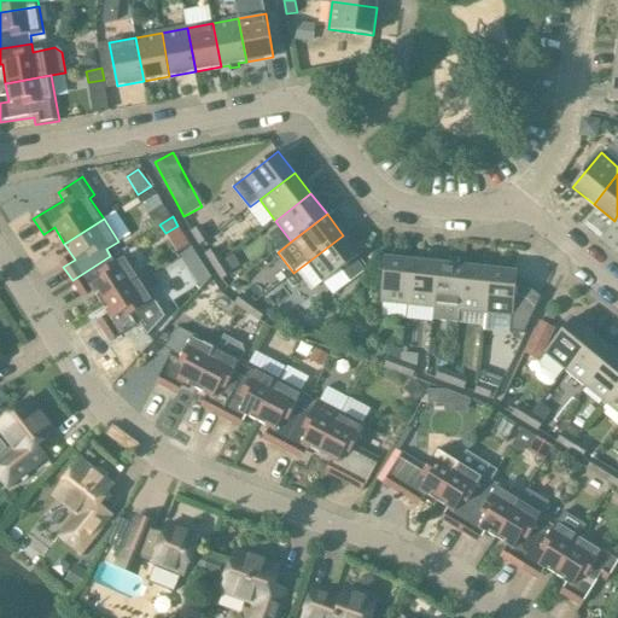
[(210,238),(202,225),(192,232),(200,245),(207,240),(210,238)]
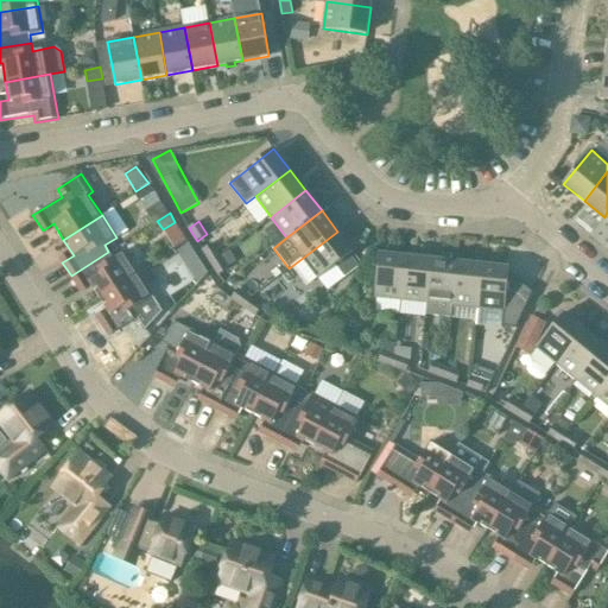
[(337,232),(303,258),(304,260),(318,279),(336,266),(350,254),(354,253),(337,232)]
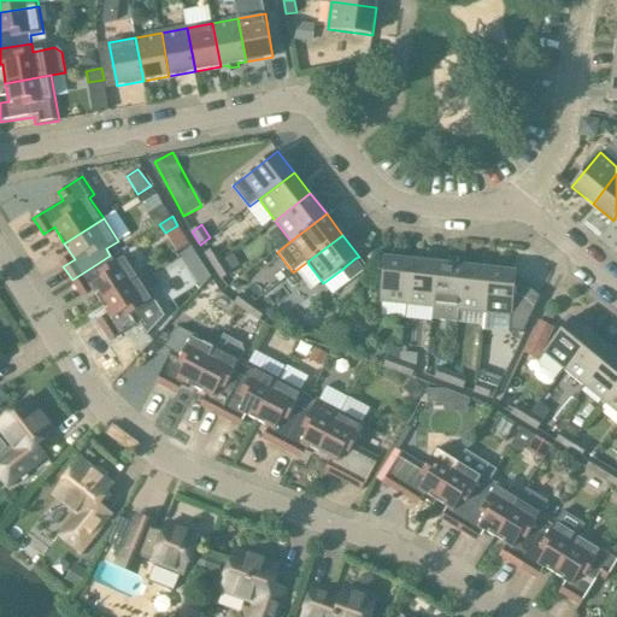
[(224,259),(217,247),(206,253),(215,268),(224,259)]
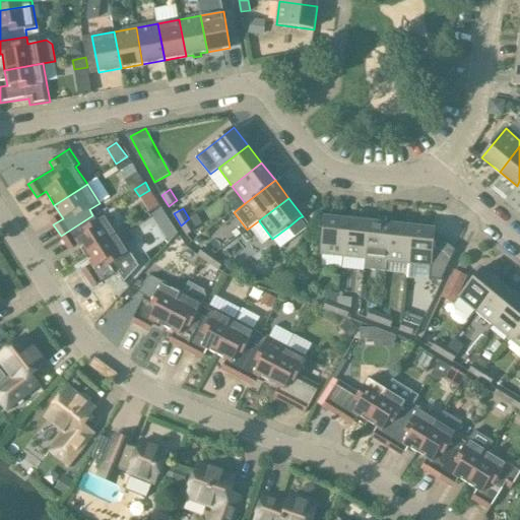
[(85,255),(119,234),(107,215),(96,221),(92,215),(61,236),(68,247),(77,242),(85,255)]
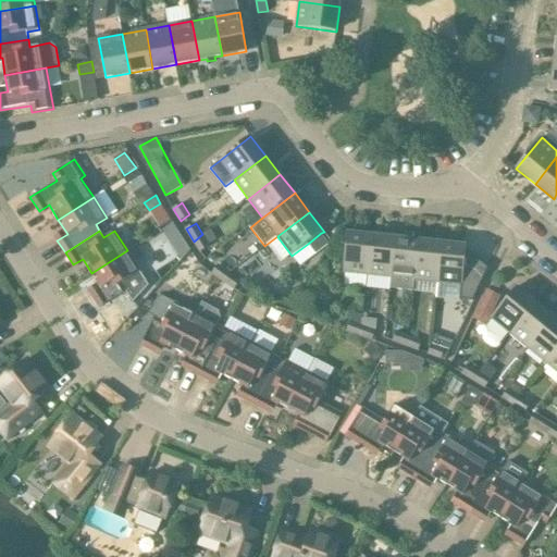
[(308,244),(316,254),(316,255),(330,244),(321,233),(308,244)]
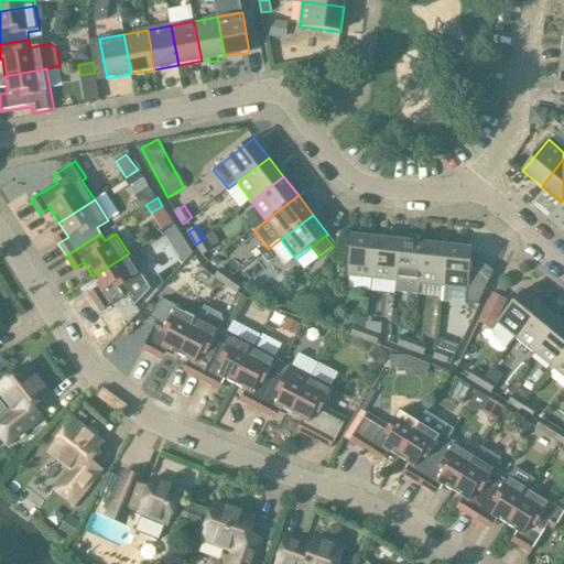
[(372,279),(377,238),(353,236),(348,275),(372,279)]
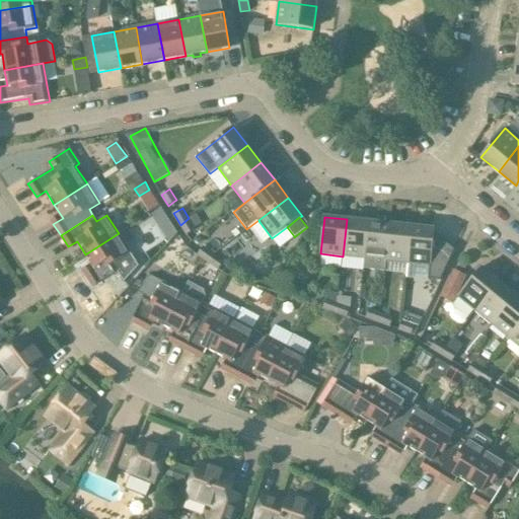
[(189,218),(180,225),(188,235),(196,229),(189,218)]
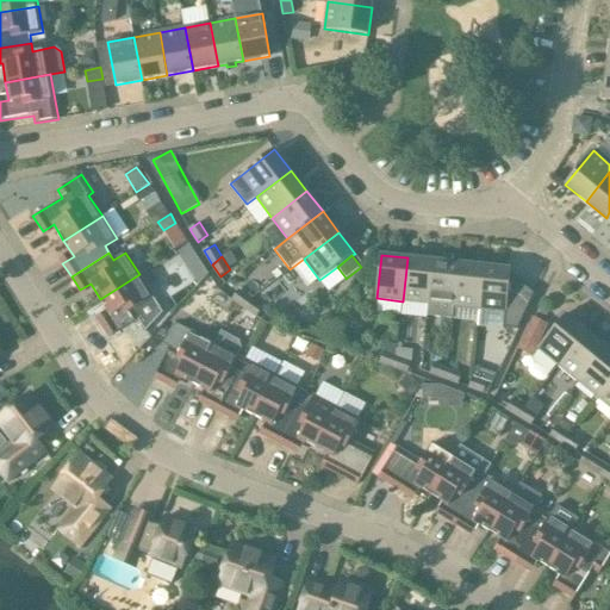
[(429,304),(434,261),(408,257),(403,302),(429,304)]
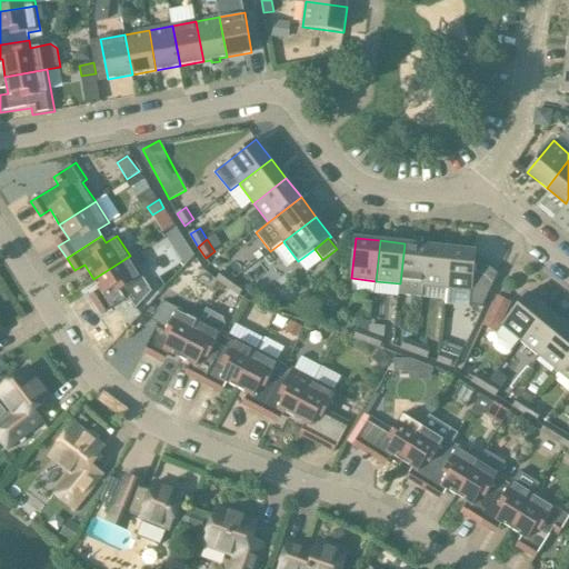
[(423,286),(428,246),(405,243),(400,283),(423,286)]
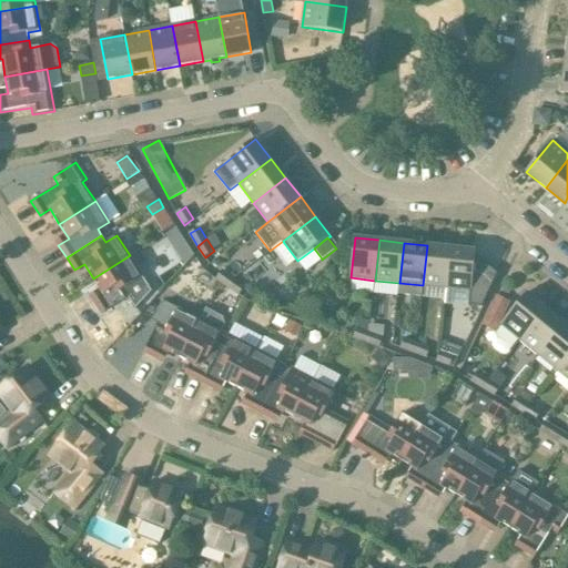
[(447,288),(452,247),(427,245),(423,285),(447,288)]
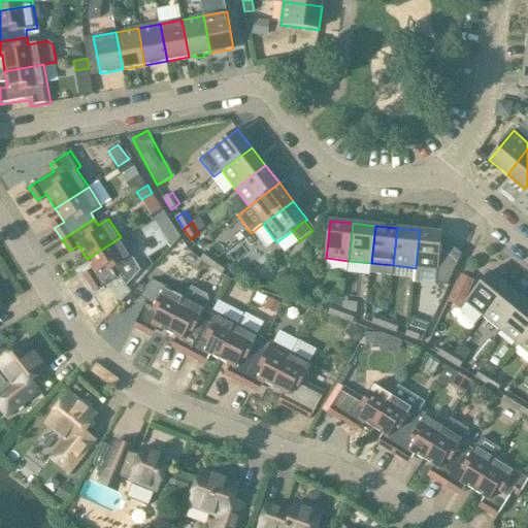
[(442,233),(420,230),(416,268),(438,270),(442,233)]
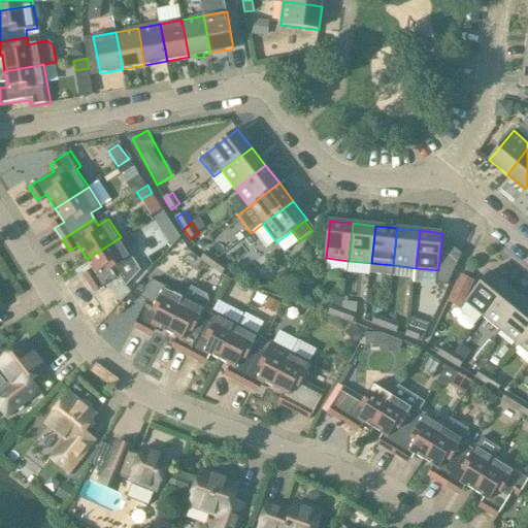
[(141,270),(121,237),(87,259),(96,272),(87,278),(95,292),(120,276),(126,287),(141,270)]
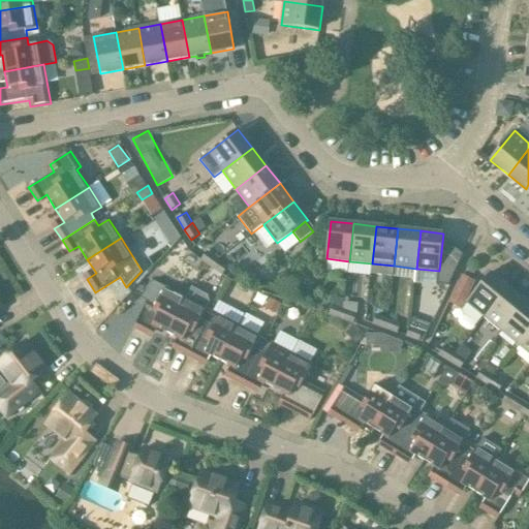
[(218,258),(208,251),(201,259),(213,268),(218,258)]
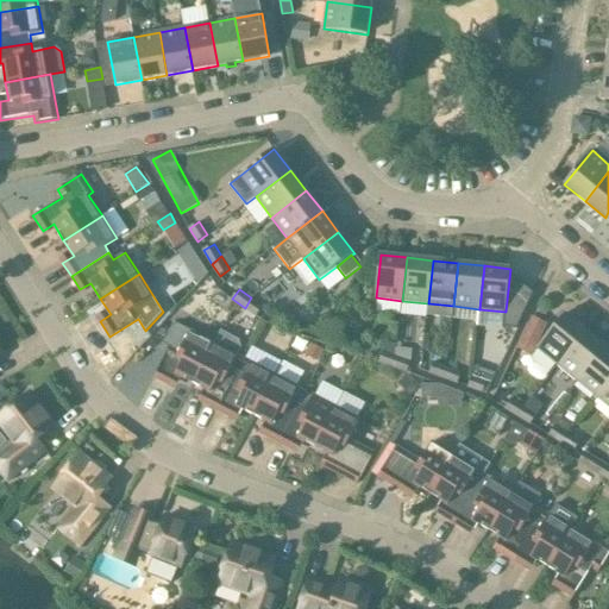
[(251,297),(245,308),(257,316),(264,307),(251,297)]
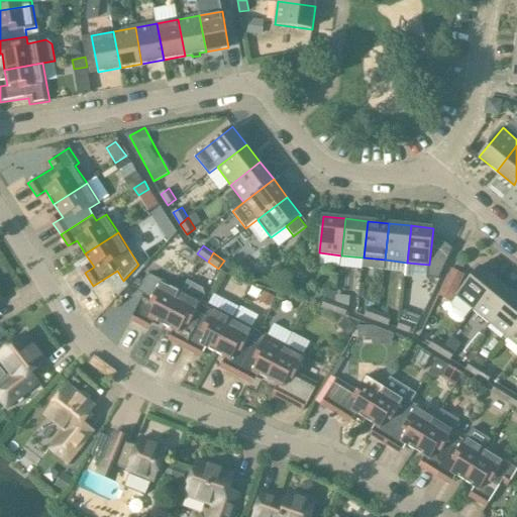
[(474,310),(498,281),(480,267),(456,295),(474,310)]
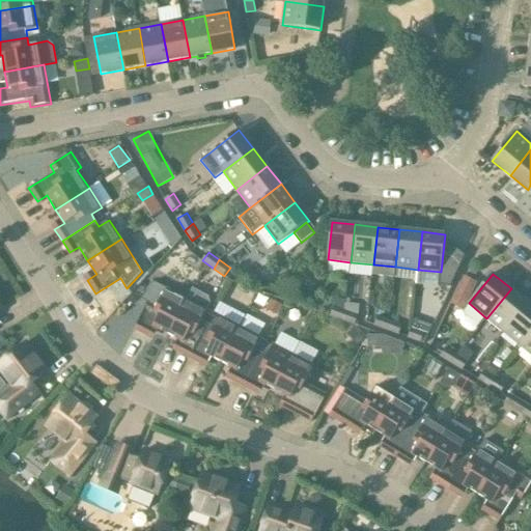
[(168,334),(187,299),(166,288),(154,282),(147,288),(142,299),(148,302),(135,330),(148,337),(154,327),(168,334)]
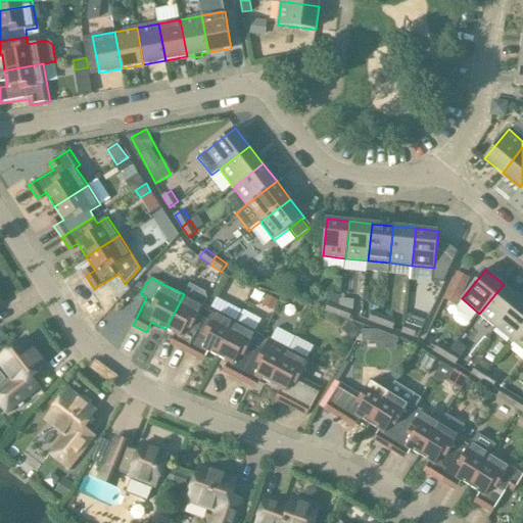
[(504,284),(479,314),(496,327),(520,298),(504,284)]
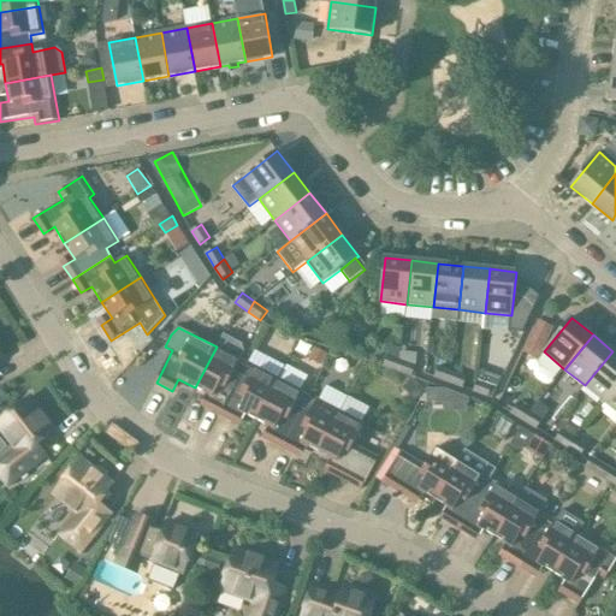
[(241,375),(247,363),(217,347),(195,388),(212,397),(206,408),(220,415),(241,375)]
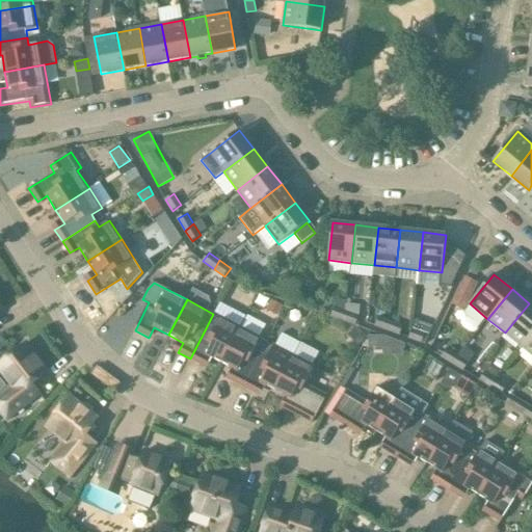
[(345,310),(346,311),(360,315),(361,304),(346,303),(345,310)]
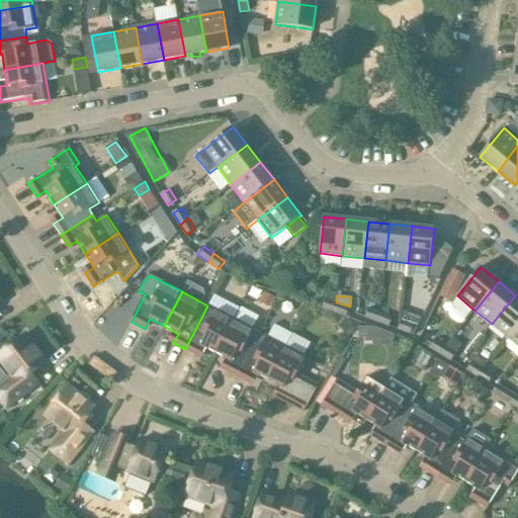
[(508,338),(517,326),(517,297),(515,295),(492,324),(508,338)]
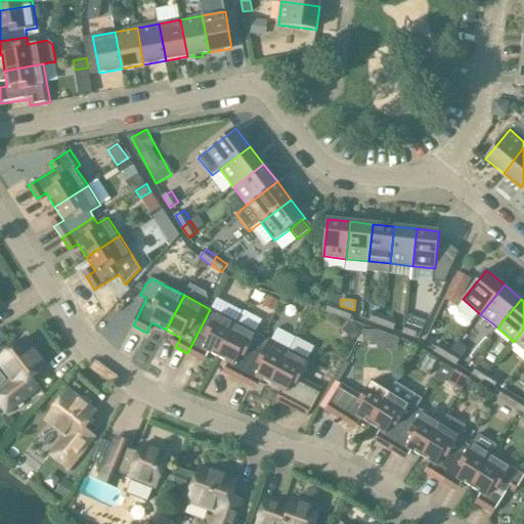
[(340,305),(330,302),(326,311),(338,315),(341,306),(340,305)]
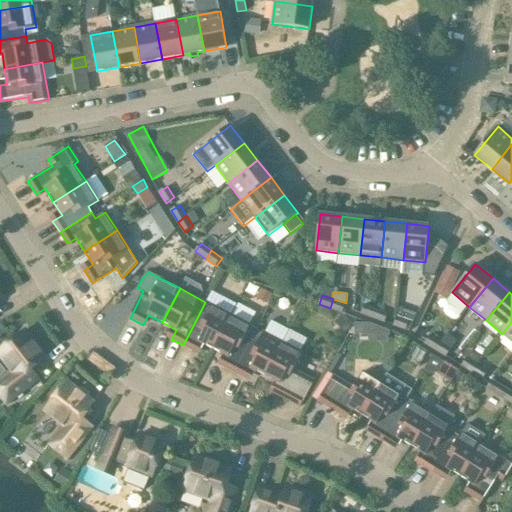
[(333,299),(330,308),(343,313),(346,303),(333,299)]
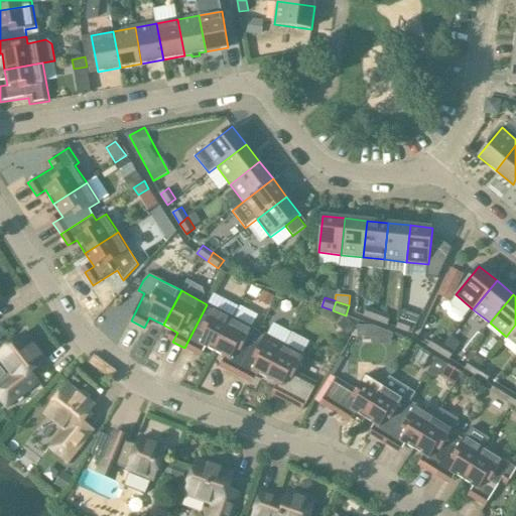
[(215,352),(233,317),(207,304),(202,314),(184,348),(196,355),(202,345),(215,352)]
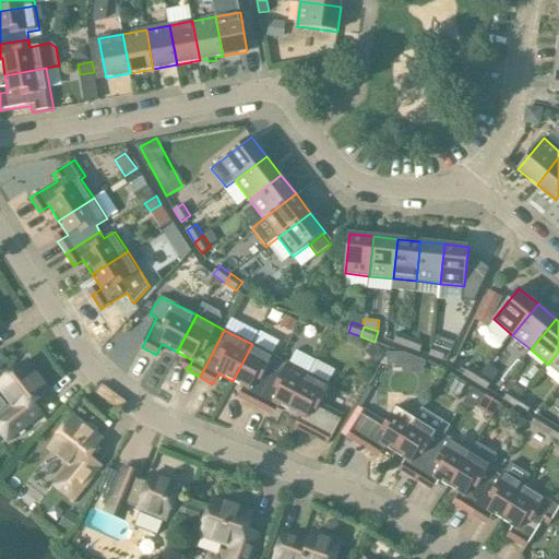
[(411,336),(399,332),(394,343),(406,347),(411,336)]
